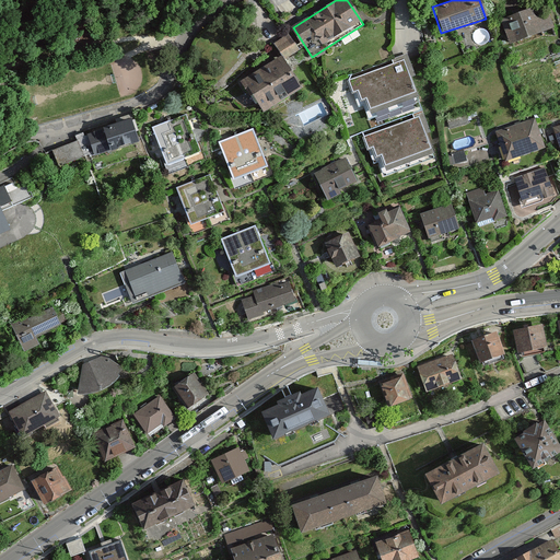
[(531,8),(500,19),(510,45),(555,28),(549,12),(535,18),(531,8)]
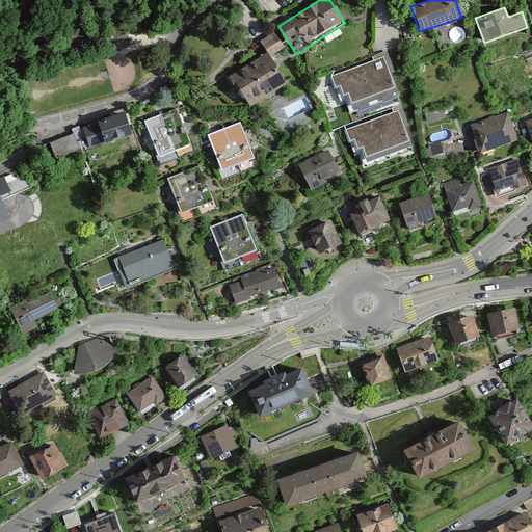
[(261,42),(269,54),(283,45),(274,32),(261,42)]
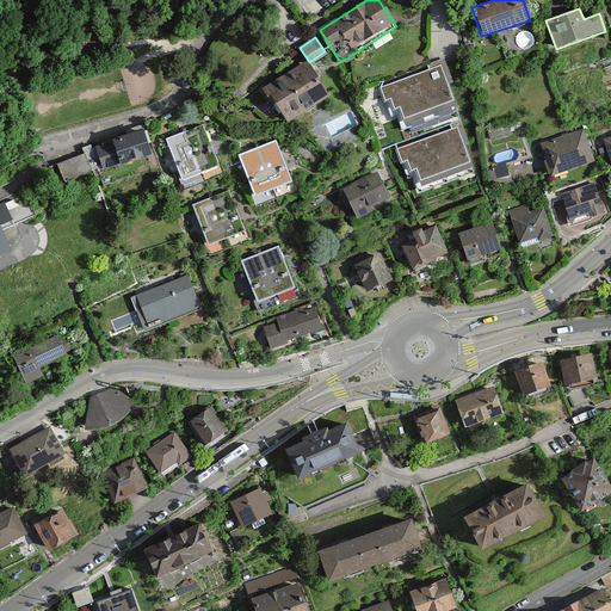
[(269,82),(295,121),(328,97),(301,59),(269,82)]
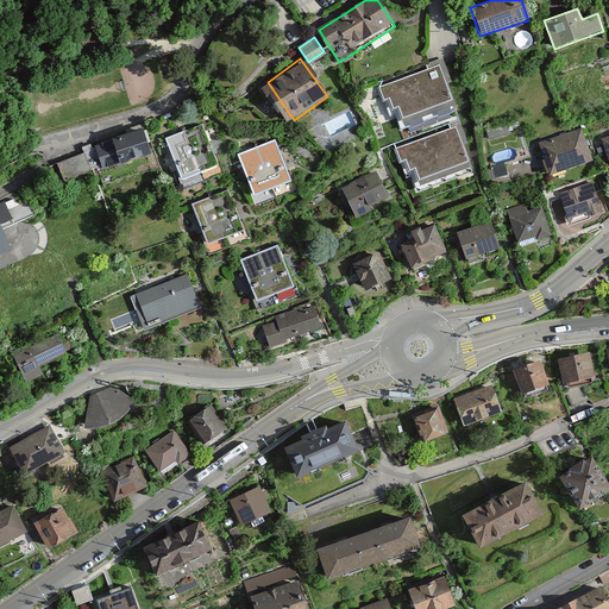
[(452,102),(439,67),(378,88),(384,104),(389,101),(393,112),(399,110),(402,120),(452,102)]
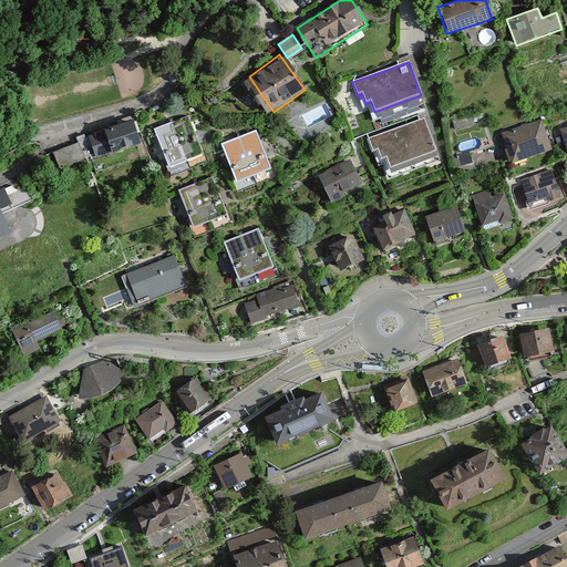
[(156,131),(173,172),(202,160),(186,120),(156,131)]
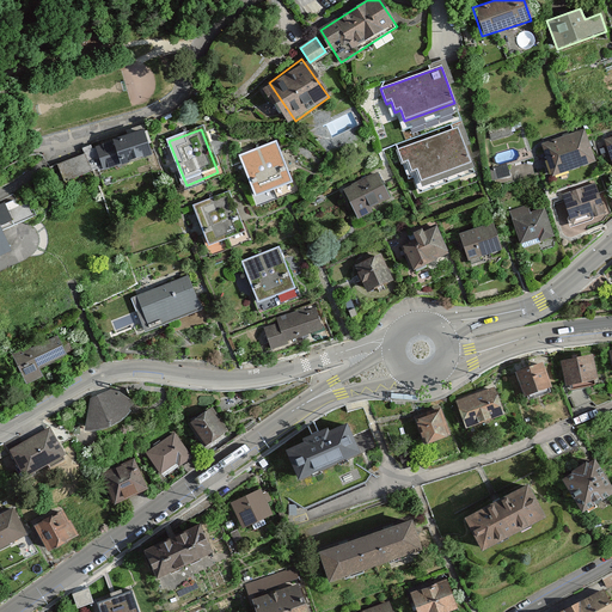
[(471,166),(458,129),(397,152),(402,166),(408,164),(411,175),(417,173),(421,184),(471,166)]
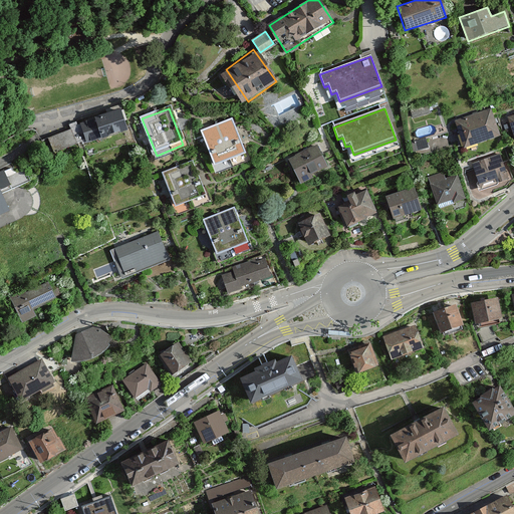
[(461,149),(498,136),(490,109),(452,121),(461,149)]
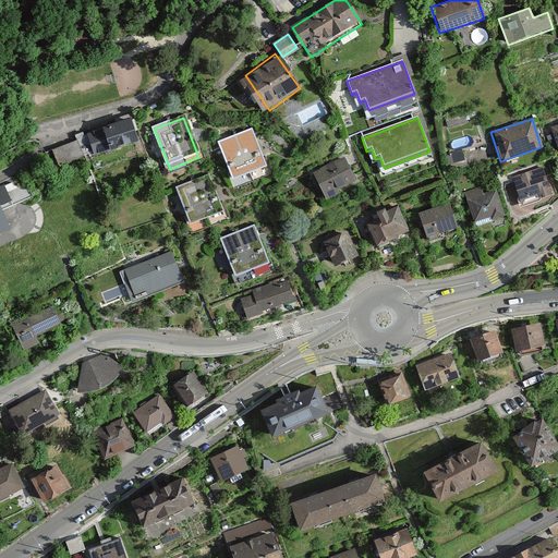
[(52,149),(58,167),(135,141),(130,123),(52,149)]
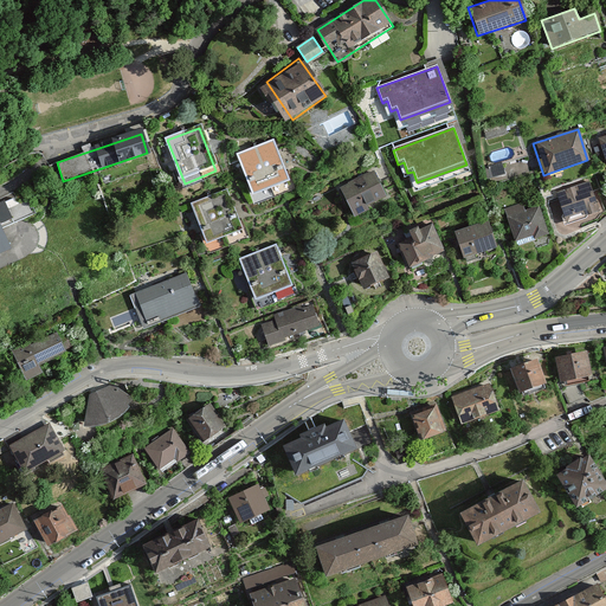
[(238,165),(256,206),(292,192),(276,149),(238,165)]
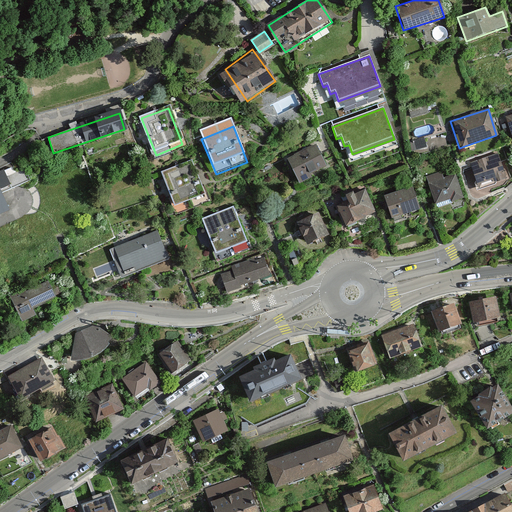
[(287,160),(299,183),(326,170),(314,146),(287,160)]
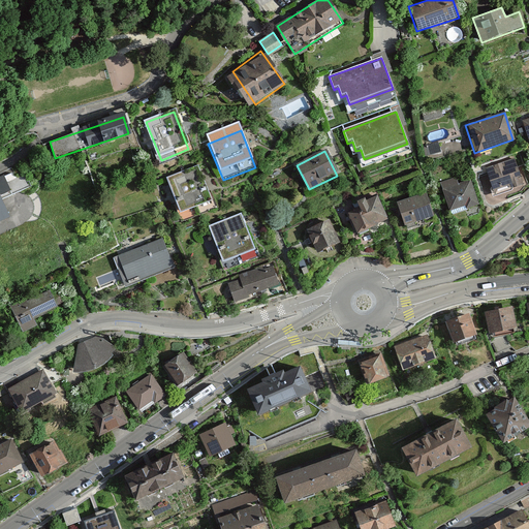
[(492,196),(525,187),(517,159),(484,169),(492,196)]
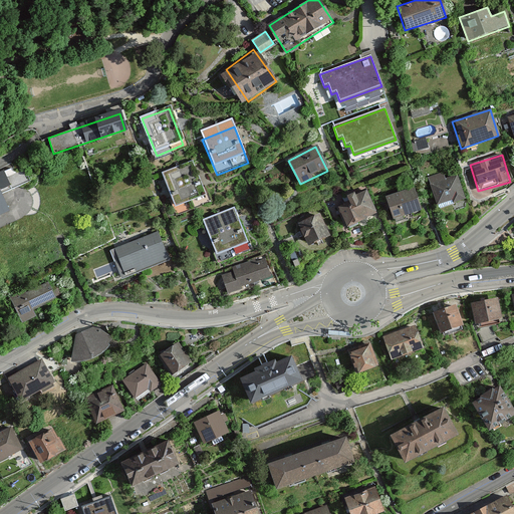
[(164,178),(178,212),(206,201),(192,167),(164,178)]
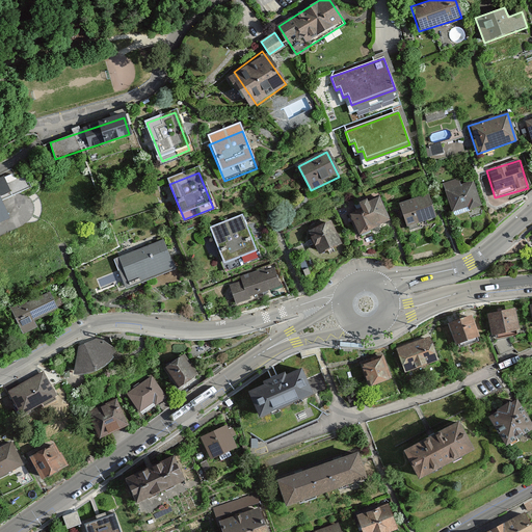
[(7,185),(4,179),(0,180),(0,221),(7,219),(1,204),(33,190),(27,177),(7,185)]
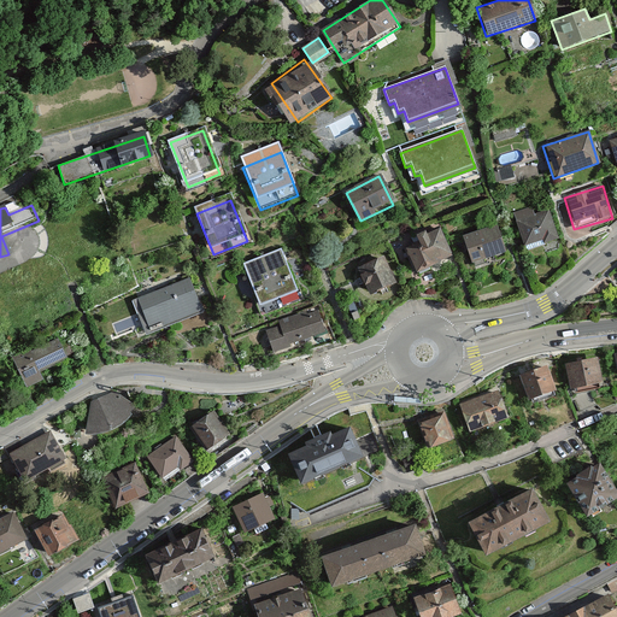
[(524,250),(559,239),(550,210),(536,215),(534,207),(512,215),(524,250)]
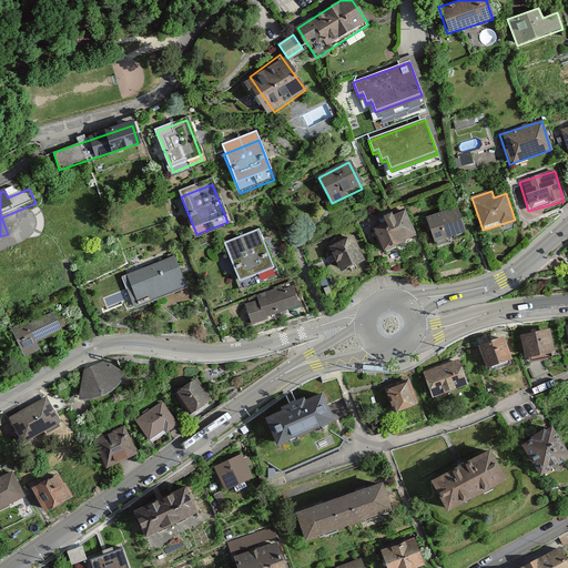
[(367,216),(384,252),(418,235),(405,208),(393,213),(389,206),(367,216)]
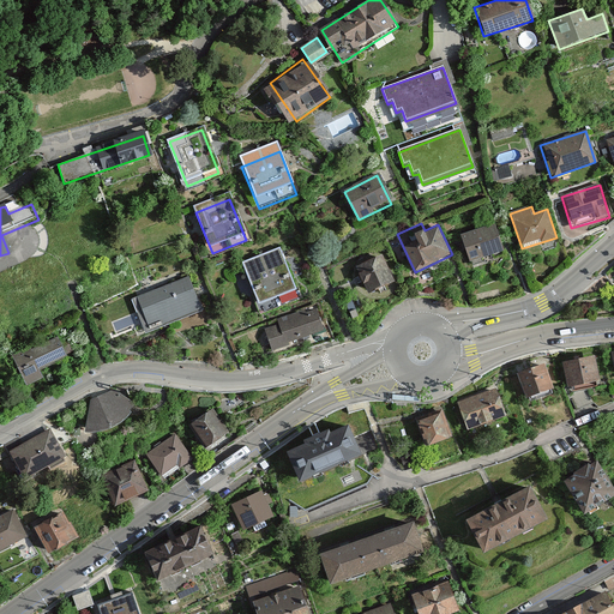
[(468,263),(503,253),(495,224),(461,233),(468,263)]
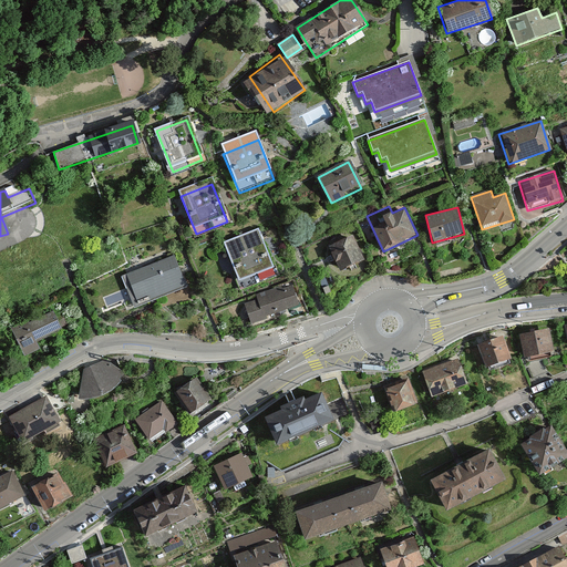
[(224,243),(241,284),(276,269),(258,228),(224,243)]
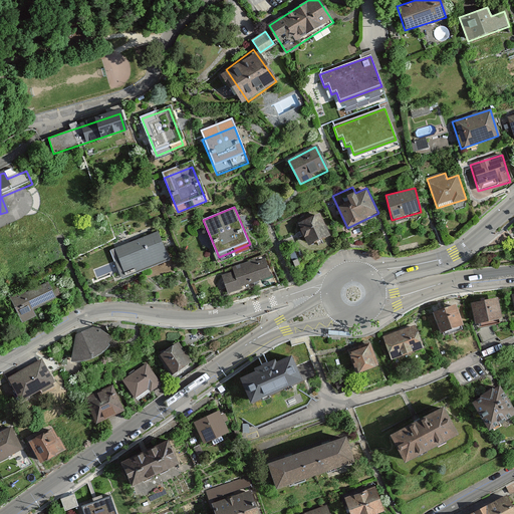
[(308,243),(330,232),(319,211),(298,221),(308,243)]
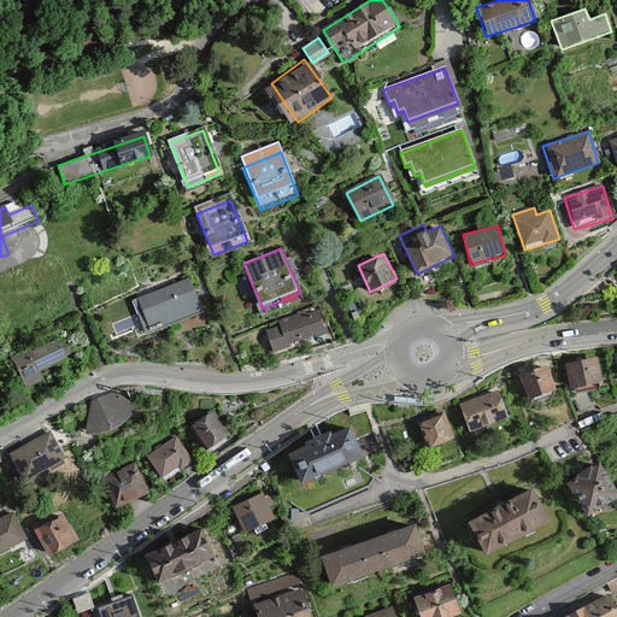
[(130,300),(145,336),(203,312),(187,277),(130,300)]
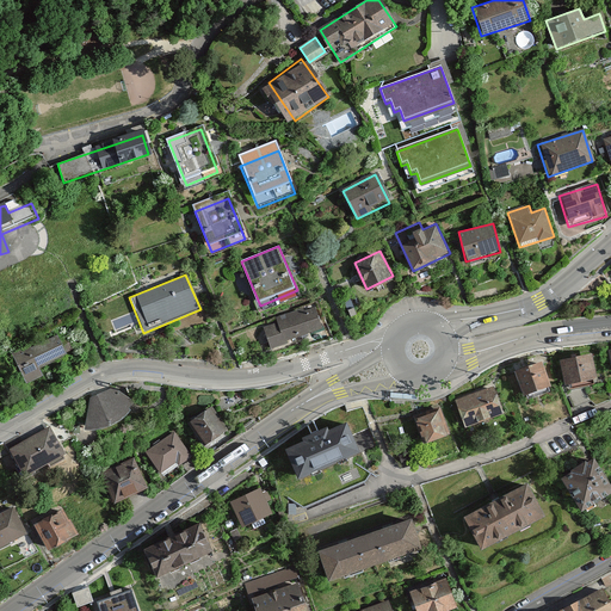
[(270,349),(322,329),(314,304),(278,318),(281,323),(264,329),(270,349)]
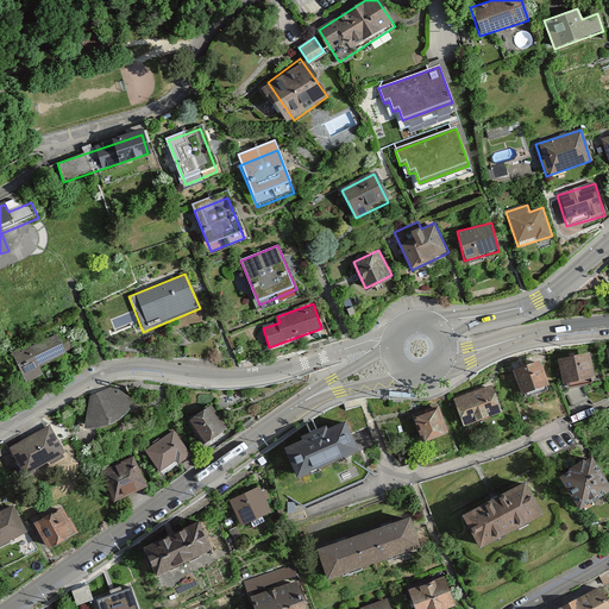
[(11,353),(24,384),(43,376),(38,365),(64,355),(56,334),(11,353)]
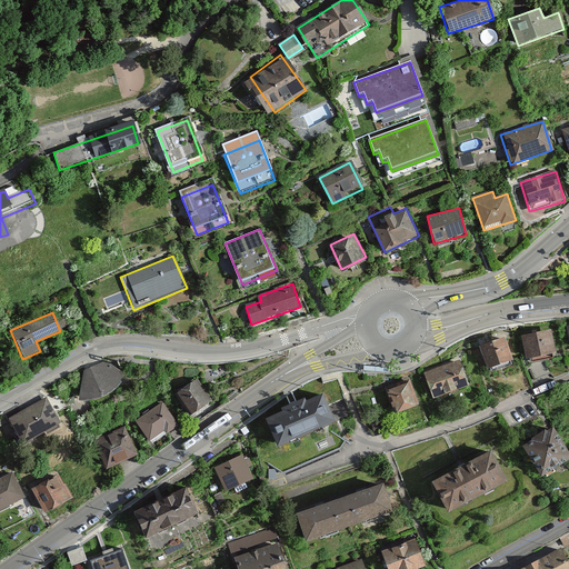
[(525,358),(553,352),(549,329),(520,335),(525,358)]
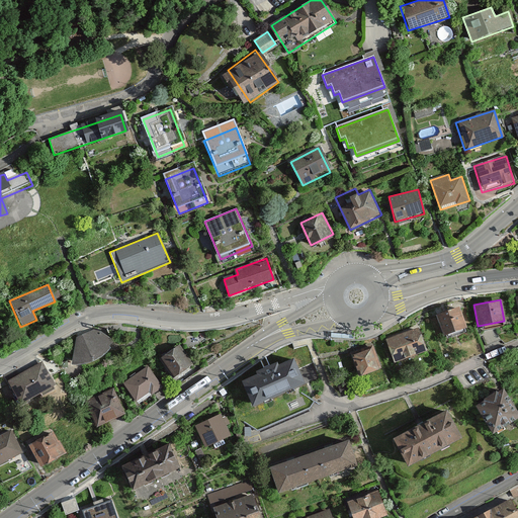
[(445,339),(465,331),(457,308),(436,316),(445,339)]
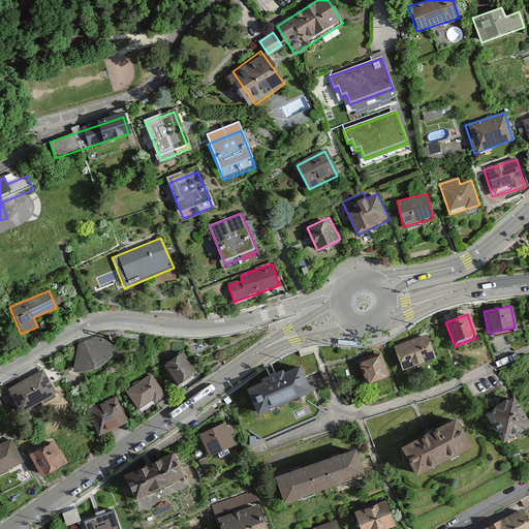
[(79,343),(73,370),(87,368),(99,363),(107,356),(118,346),(100,334),(79,343)]
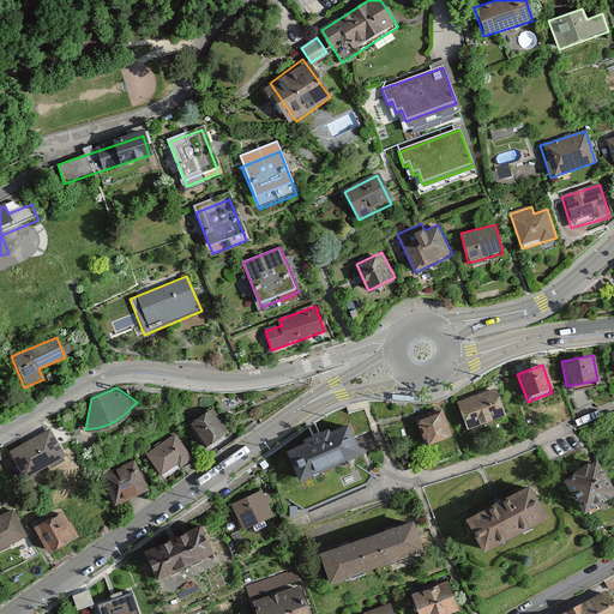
[(505,416),(495,389),(457,403),(467,431),(505,416)]
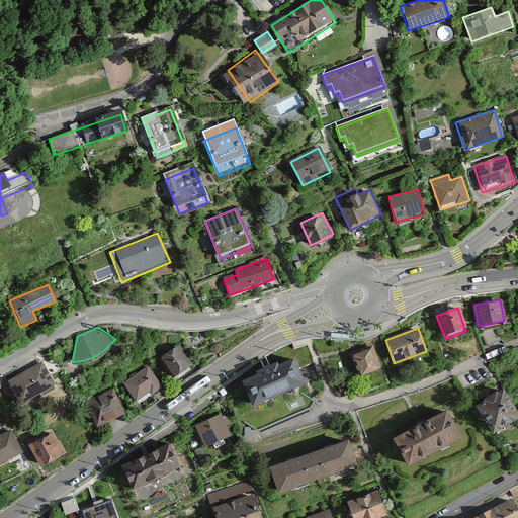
[(180,342),(161,356),(174,374),(193,361),(180,342)]
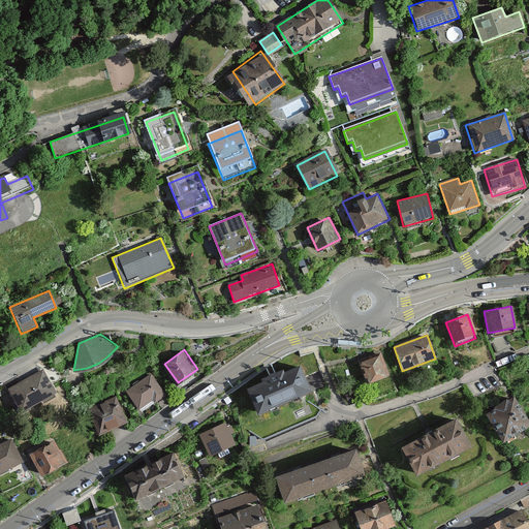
[(378,353),(356,362),(366,385),(387,377),(378,353)]
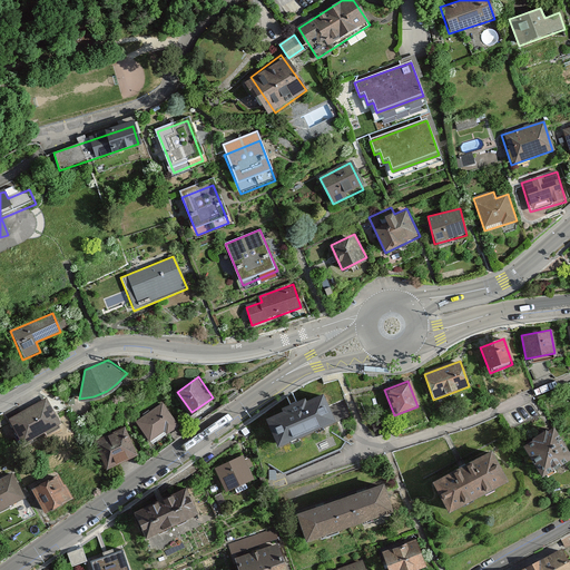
[(52,416),(69,409),(61,393),(45,401),(52,416)]
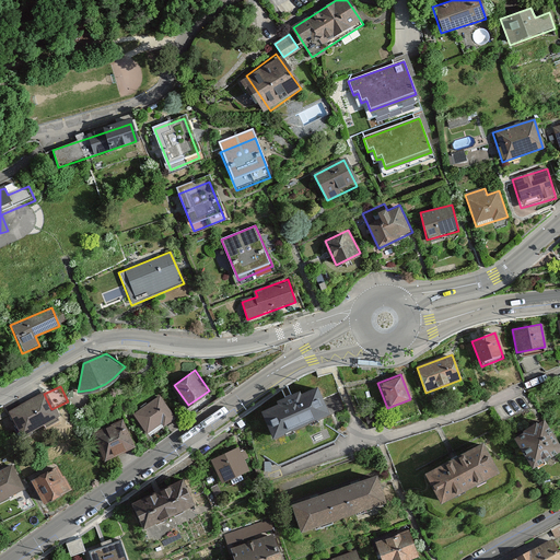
[(276,438),(328,416),(315,386),(299,394),(296,388),(277,397),(280,403),(264,409),(276,438)]
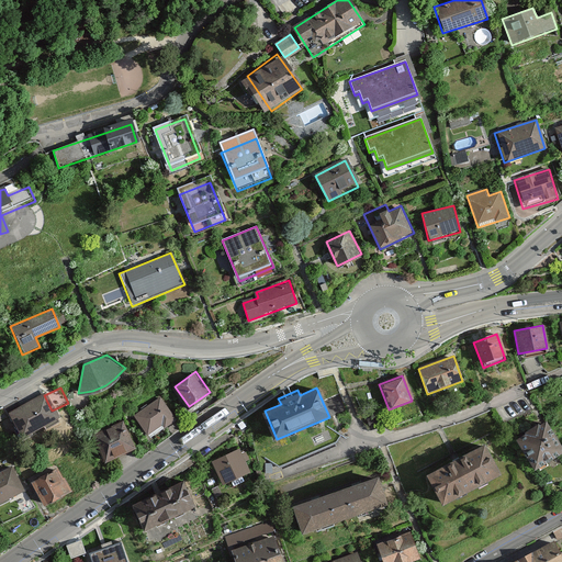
[(44,395),(11,412),(24,438),(57,422),(52,411),(44,395)]
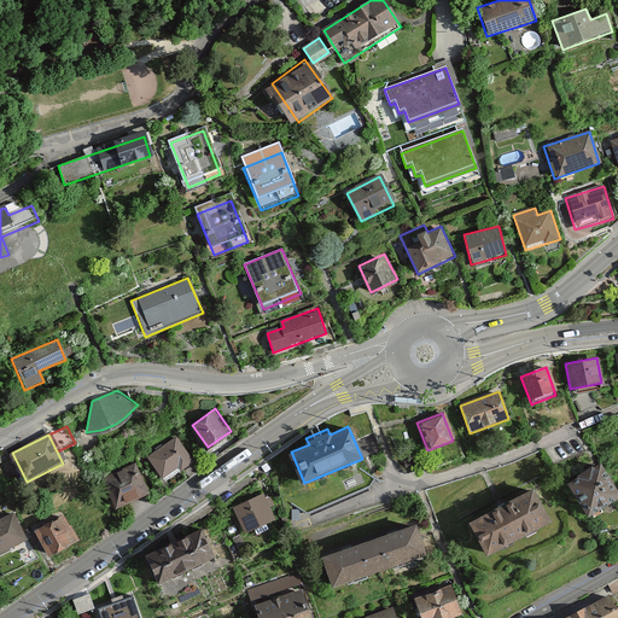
[(178,436),(146,459),(161,481),(178,467),(182,473),(197,462),(178,436)]
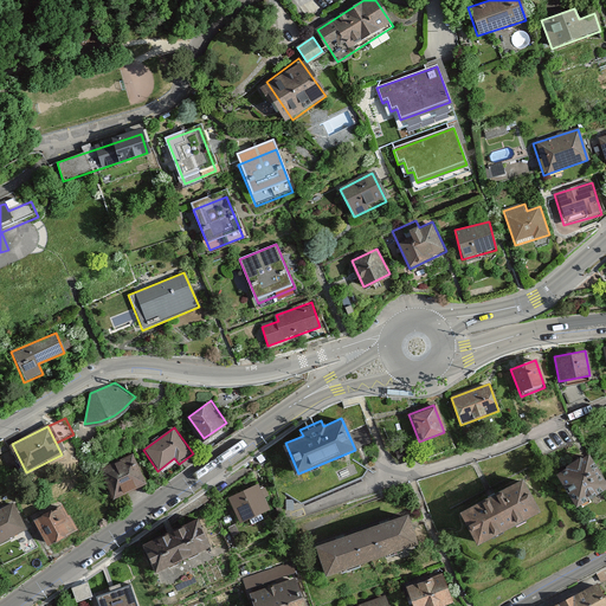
[(605,488),(605,484),(584,451),(572,458),(555,469),(579,505),(605,488)]
